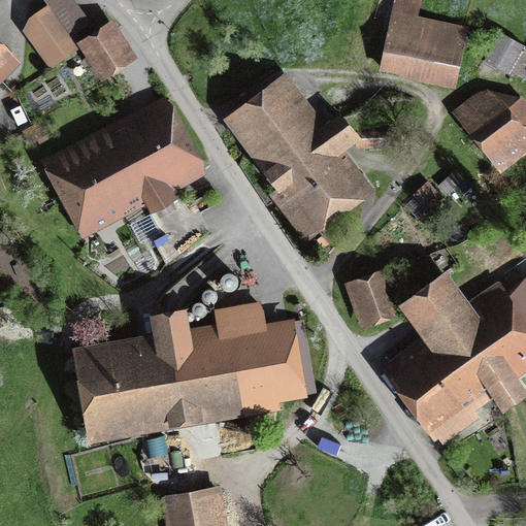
[(421,0),(420,0),(389,0),(374,72),(453,88),(465,27),(418,17),(421,0)]
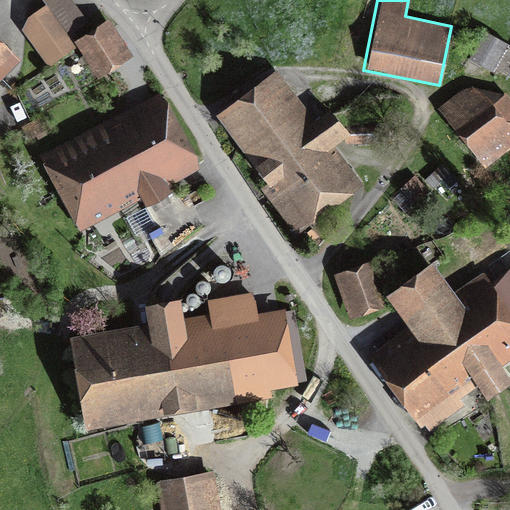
[(17,27),(48,60),(70,39),(39,6),(17,27)]
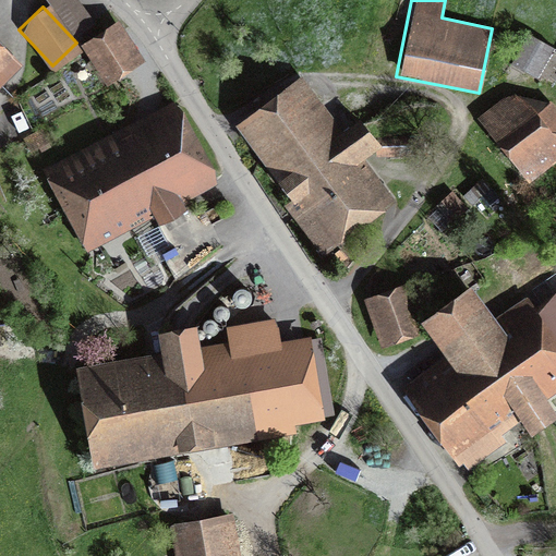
[(112,26),(88,40),(109,76),(134,62),(112,26)]
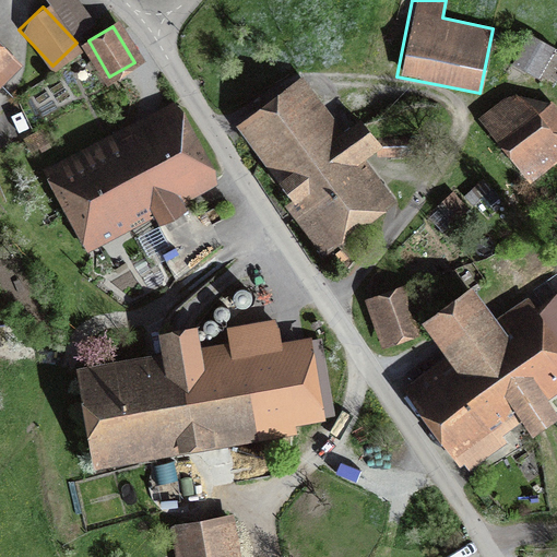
[(556,48),(520,30),(502,62),(538,82),(556,48)]
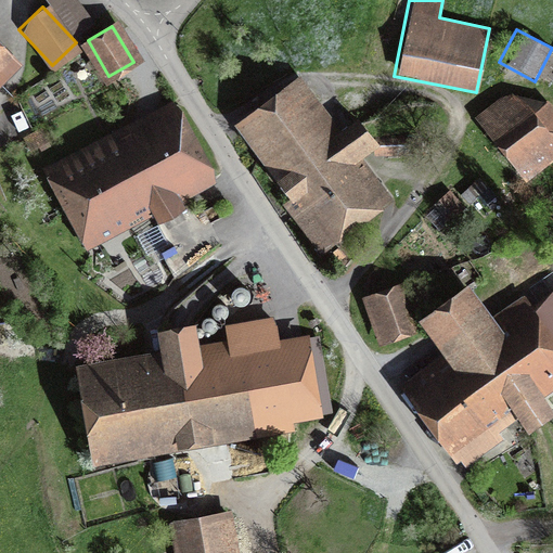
[(0,93),(26,69),(0,41),(0,93)]
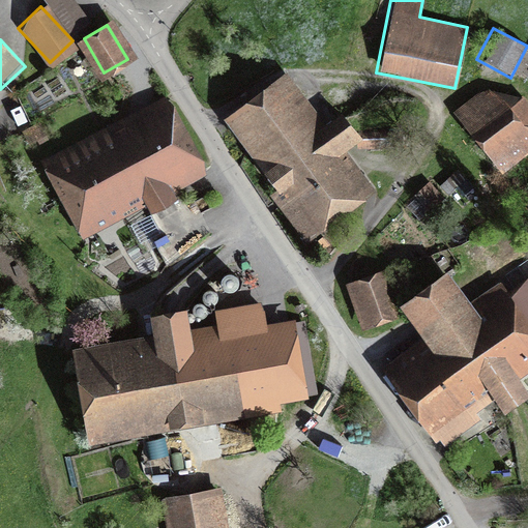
[(282,83),(236,116),(314,222),(361,187),(333,150),(353,136),(334,111),(314,126),(282,83)]
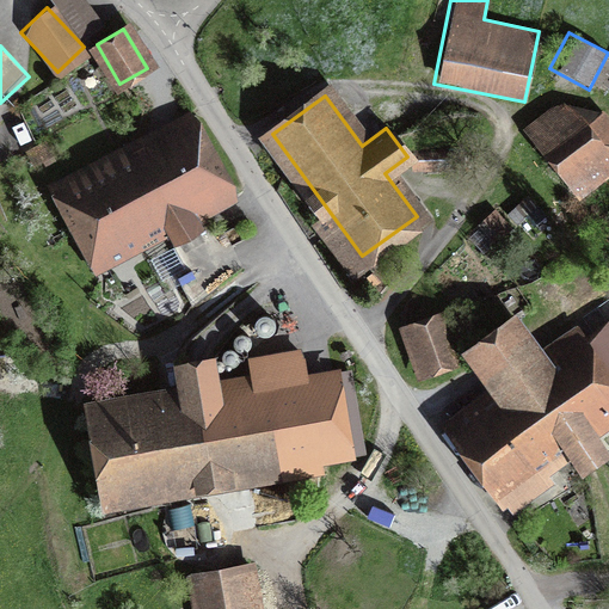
[(565,100),(522,133),(574,202),(608,174),(608,154),(608,153),(608,152),(608,121),(601,111),(583,124),(565,100)]
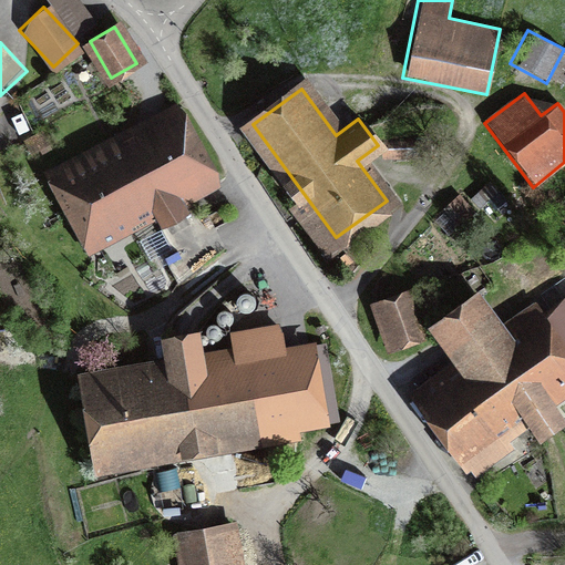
[(75,213),(198,144),(176,105),(53,173),(75,213)]
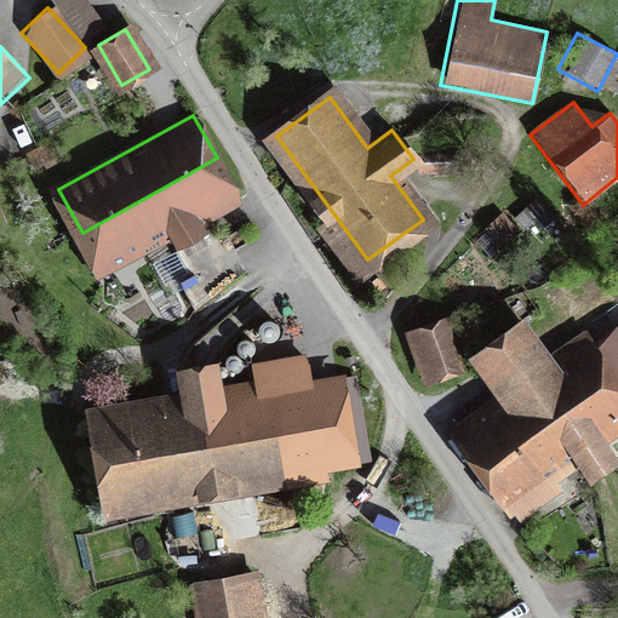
[(467,171),(467,156),(419,155),(419,170),(467,171)]
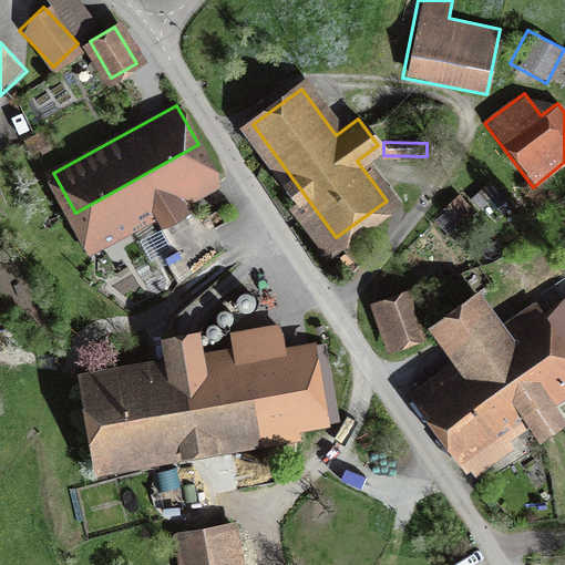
[(198,144),(75,213),(99,255),(223,187),(198,144)]
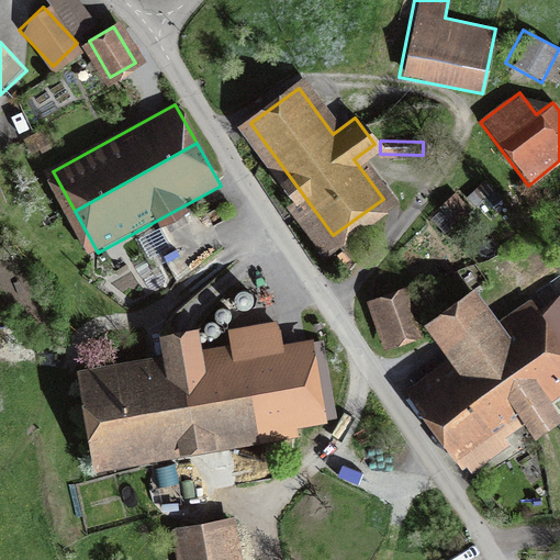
[(467,212),(454,199),(444,208),(457,222),(467,212)]
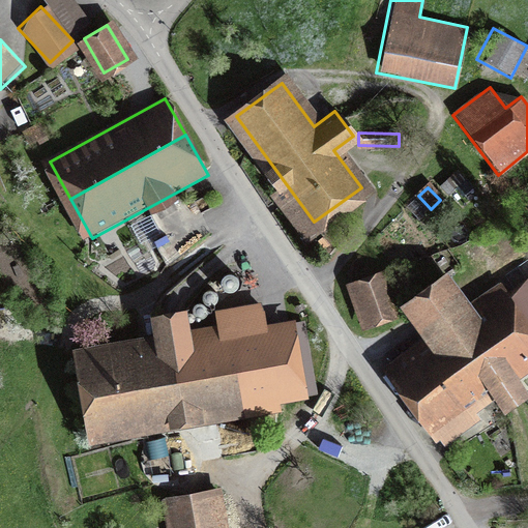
[(176,200),(152,213),(162,235),(153,240),(169,267),(210,237),(196,204),(176,200)]
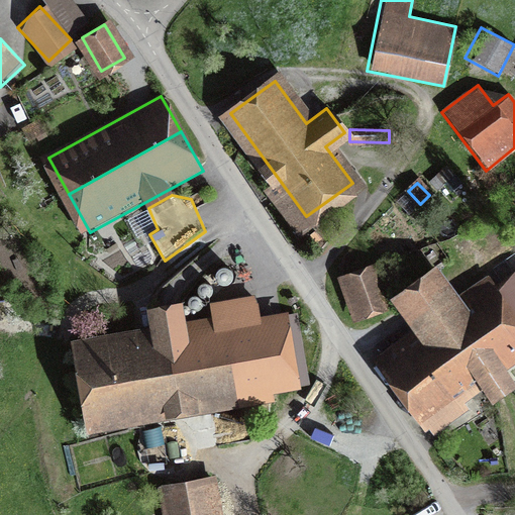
[(425,341),(388,369),(424,419),(473,384),(489,406),(513,389),(498,368),(514,354),(514,267),(473,298),(446,261),(394,298),(425,341)]
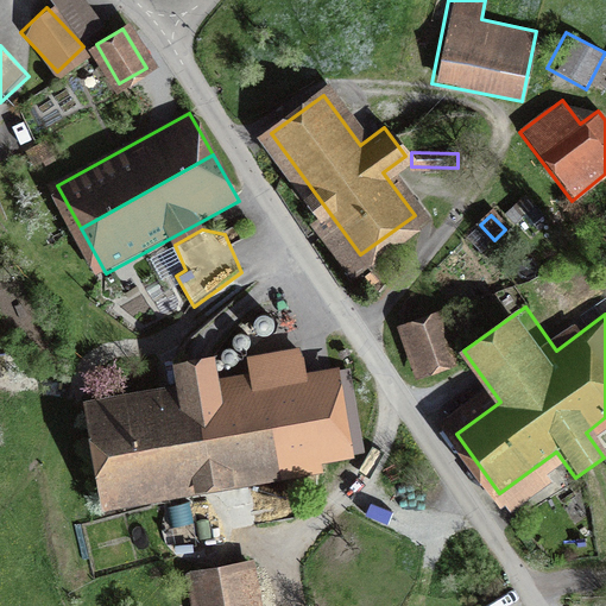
[(436,315),(401,328),(418,377),(454,364),(436,315)]
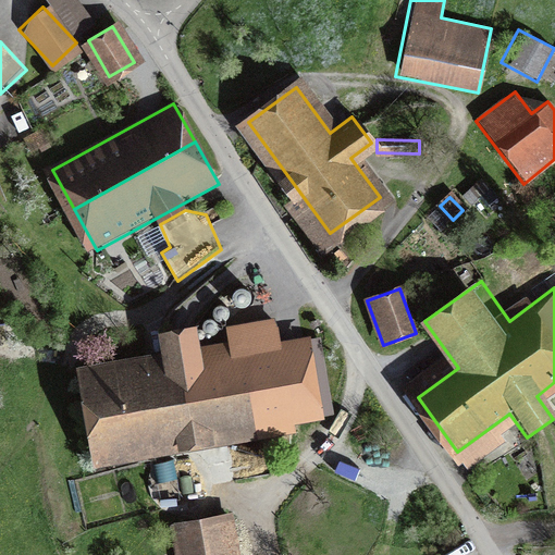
[(161,356),(75,370),(93,472),(298,438),(296,423),(336,417),(322,336),(290,342),(286,319),(230,329),(232,343),(199,348),(196,329),(158,335),(161,356)]
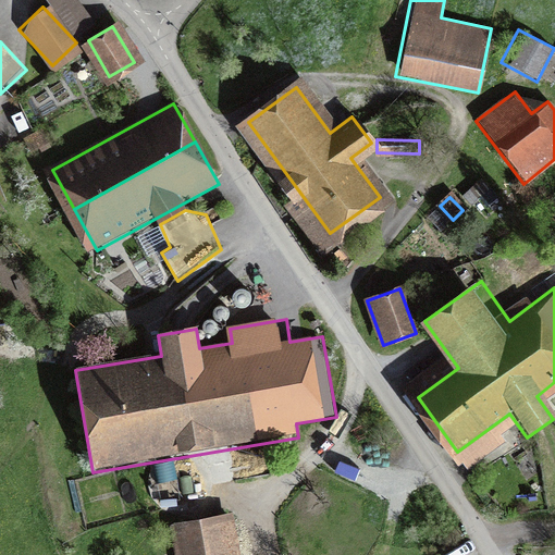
[(239,554),(233,517),(165,529),(170,554),(239,554)]
